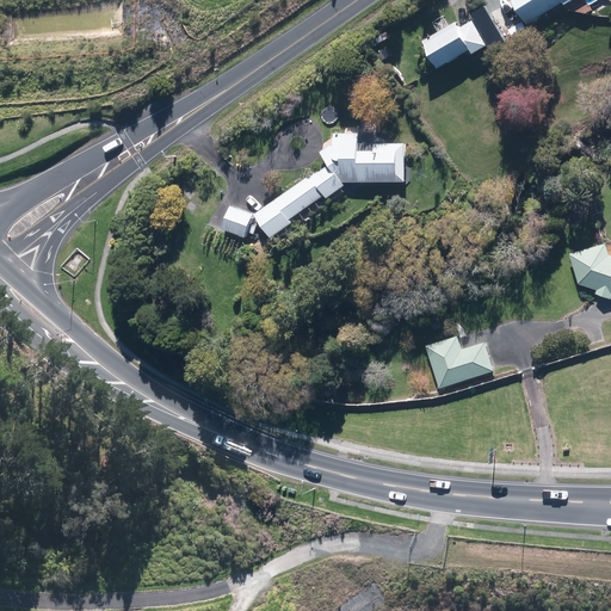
[(506,30),(514,43),(530,34),(526,26),(563,5),(565,7),(574,0),(510,0),(523,20),(506,30)]
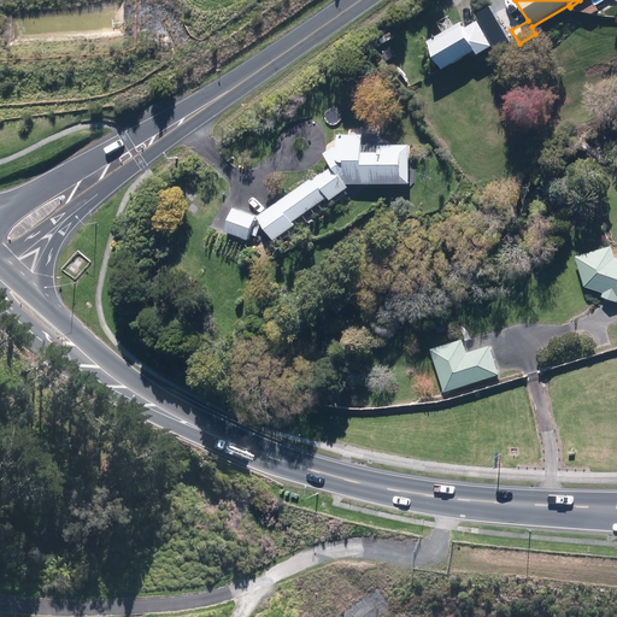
[(459,22),(424,42),(441,71),(472,52),(476,58),(492,48),(476,22),(464,30),(459,22)]
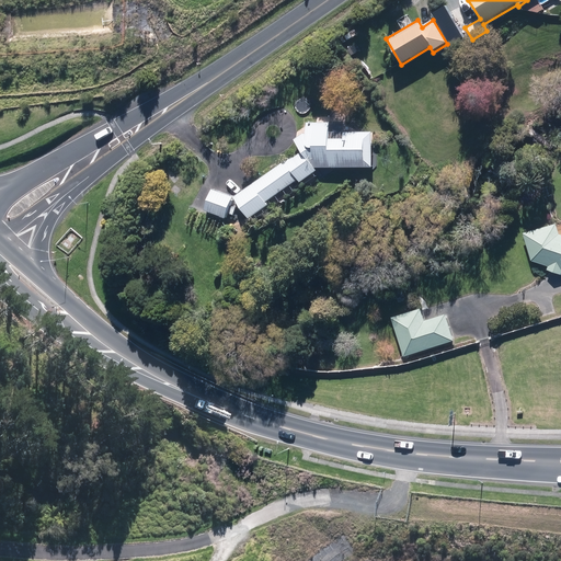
[(361,31),(354,23),(343,33),(350,41),(361,31)]
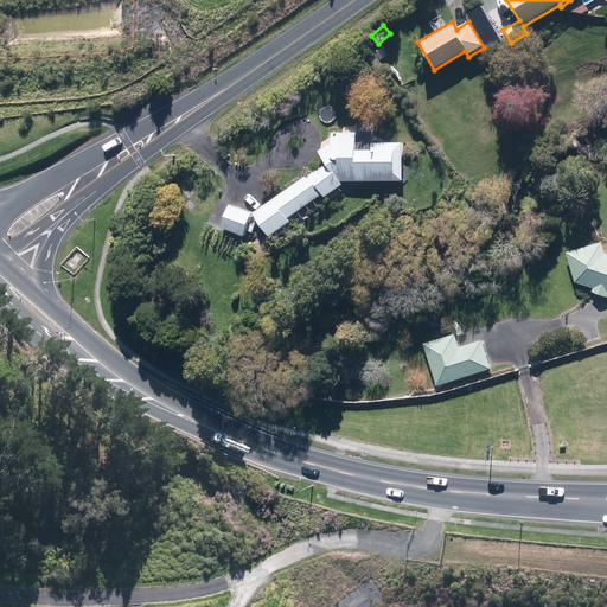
[(325,163),(254,213),(268,237),(289,223),(288,219),(320,196),(323,200),(343,186),(340,183),(402,183),(402,142),(375,142),(375,125),(343,125),(342,134),(331,133),(331,142),(317,152),(325,163)]
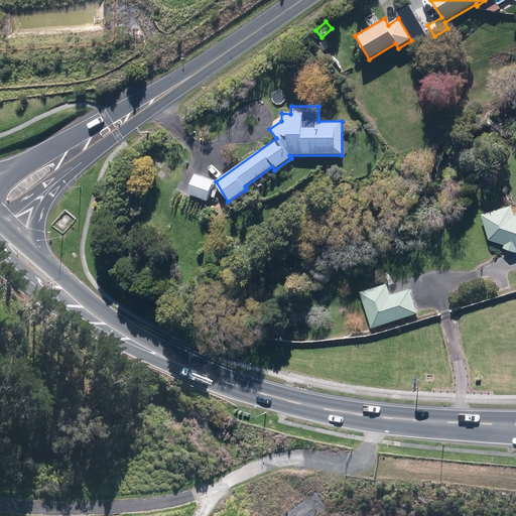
[(208,202),(214,181),(194,174),(187,195),(208,202)]
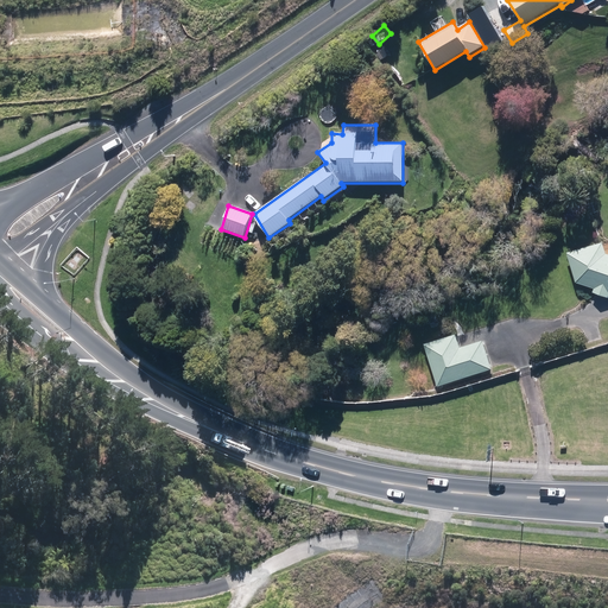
[(607,251),(602,242),(567,253),(576,285),(593,290),(591,293),(607,299),(607,298),(607,251)]
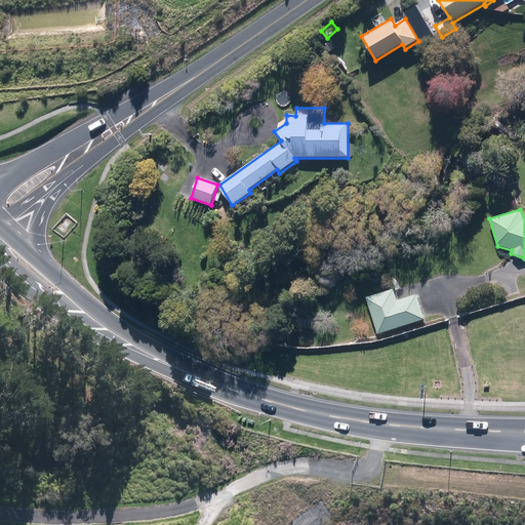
[(395,288),(366,297),(377,334),(425,320),(416,294),(398,299),(395,288)]
